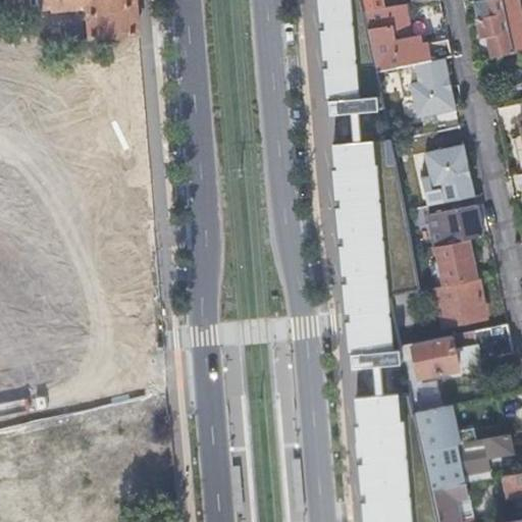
[(11,0),(12,14),(38,9),(38,10),(52,9),(57,12),(81,10),(83,6),(89,6),(92,39),(140,35),(136,0),(11,0)]
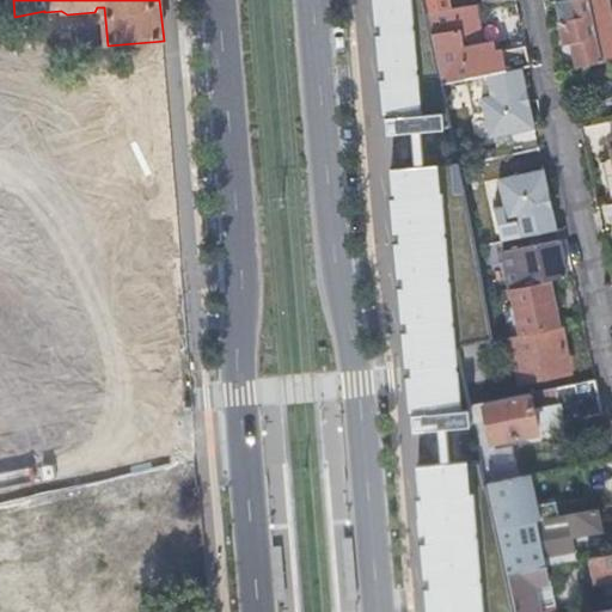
[(389,133),(398,132),(412,130),(422,130),(448,128),(448,127),(451,127),(442,84),(428,16),(423,0),(377,0),(385,84),(389,83),(392,116),(387,116),(389,133)]
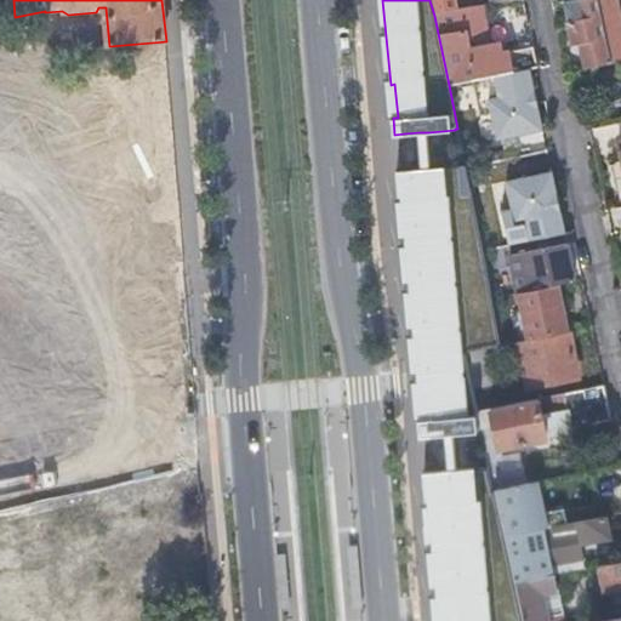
[(429,0),(434,16),(449,13),(449,10),(446,0),(429,0)]
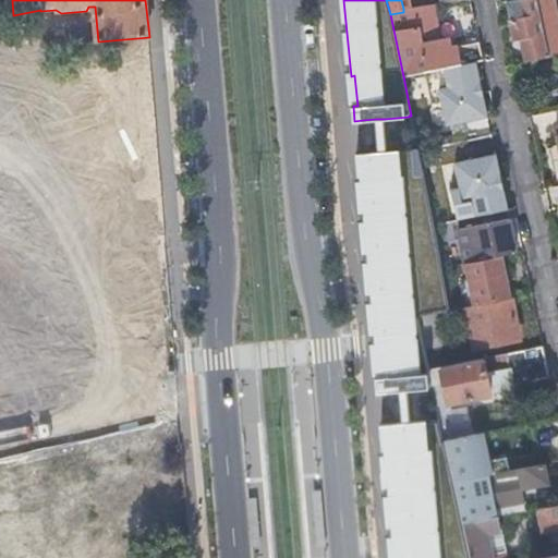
[(522,39),(526,61),(549,57),(557,55),(557,15),(555,0),(514,0),(507,2),(510,19),(514,41),(522,39)]
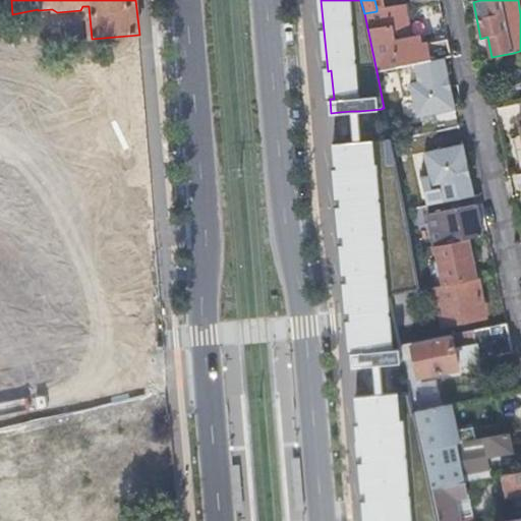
[(377,11),(364,13),(377,71),(397,67),(444,56),(451,55),(447,39),(421,44),(420,37),(410,39),(405,40),(404,32),(408,31),(403,6),(377,11)]
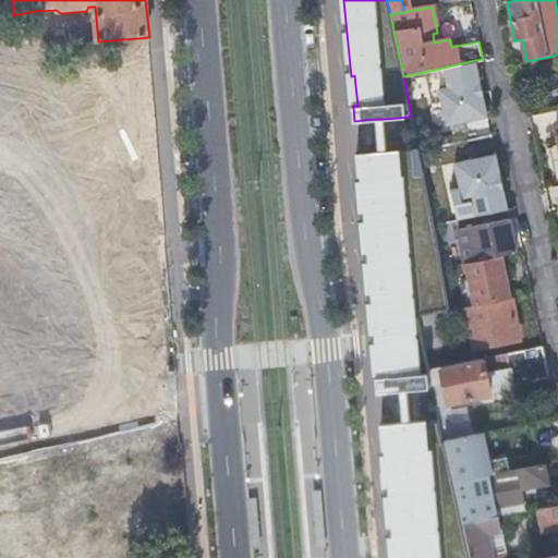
[(475,60),(425,72),(432,102),(441,101),(447,124),(487,116),(475,60)]
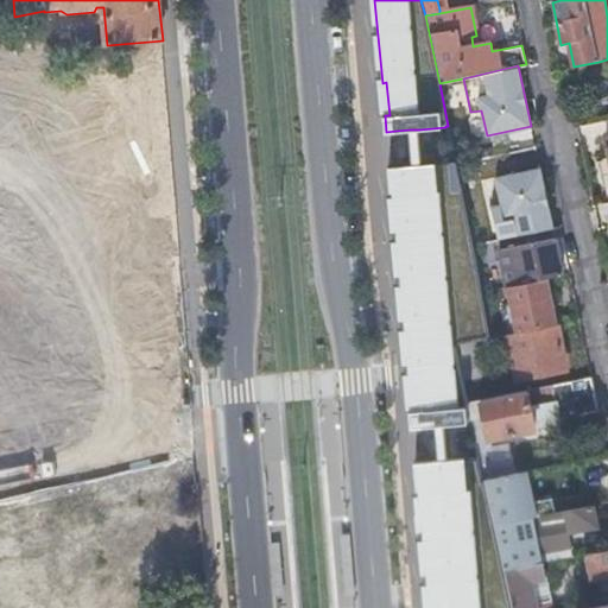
[(0,448),(89,432),(29,86),(0,89),(0,448)]
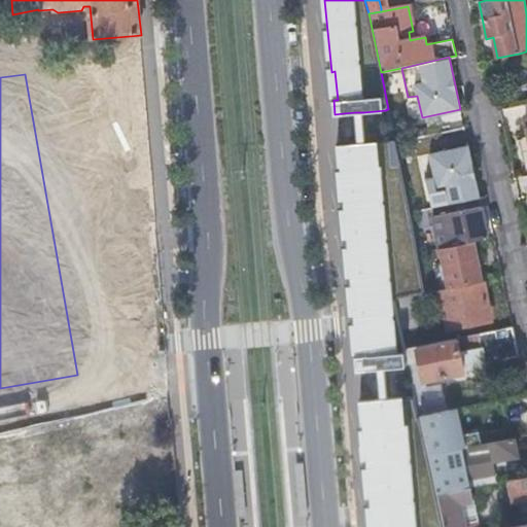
[(365,142),(364,129),(363,112),(355,112),(357,142),(365,142)]
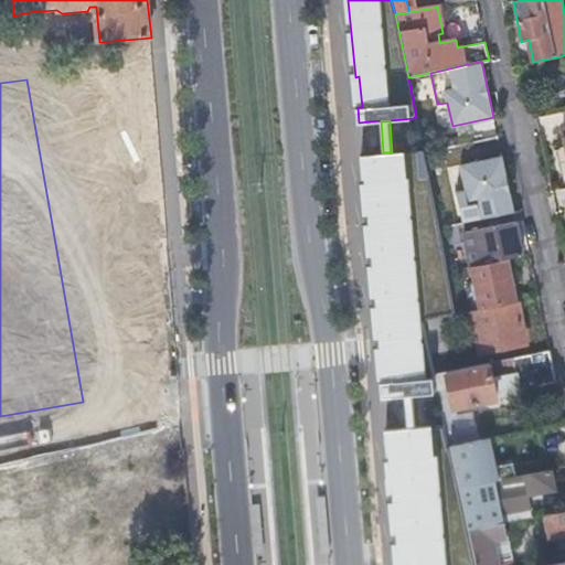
[(435,392),(434,384),(420,321),(423,321),(426,341),(448,336),(445,317),(457,313),(422,150),(392,152),(383,152),(362,155),(380,351),(383,351),(386,382),(381,382),(382,397),(404,396),(413,395),(434,393),(434,392),(435,392)]
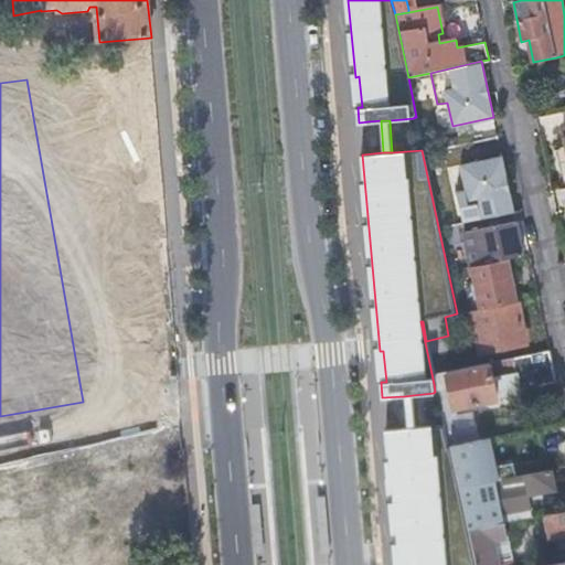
[(456,191),(462,223),(513,212),(502,156),(460,164),(466,189),(456,191)]
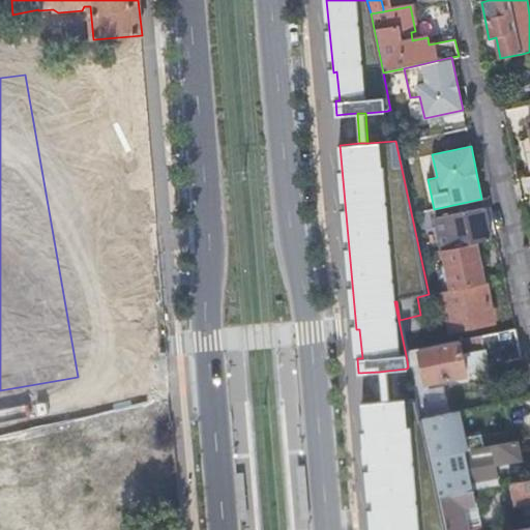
[(434,217),(441,251),(478,242),(491,240),(492,239),(484,207),(434,217)]
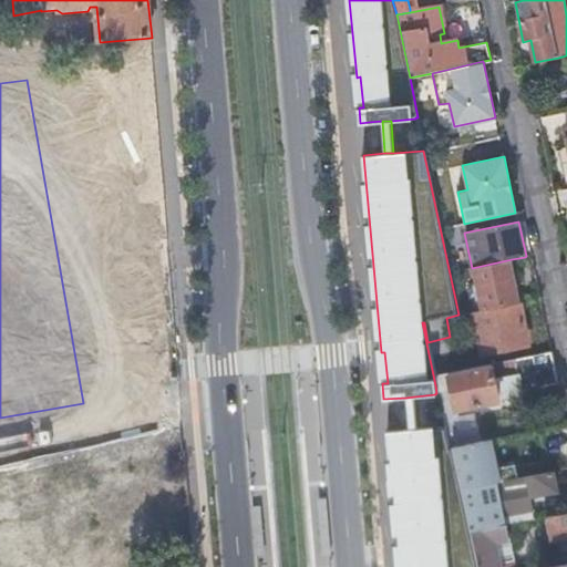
[(525,257),(512,259),(513,266),(526,263),(525,257)]
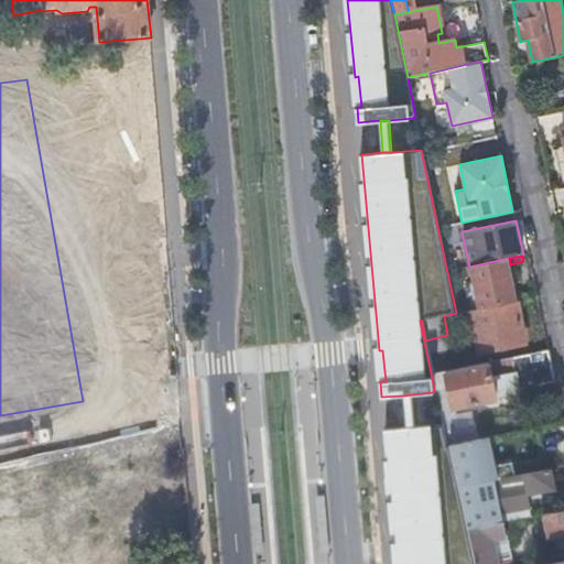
[(509,258),(469,267),(479,308),(517,301),(510,264),(509,258)]
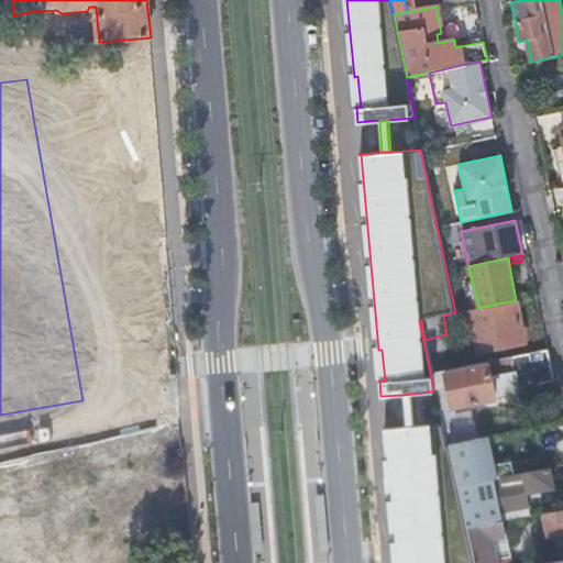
[(516,300),(478,308),(470,310),(478,351),(504,346),(503,339),(522,334),(516,300)]
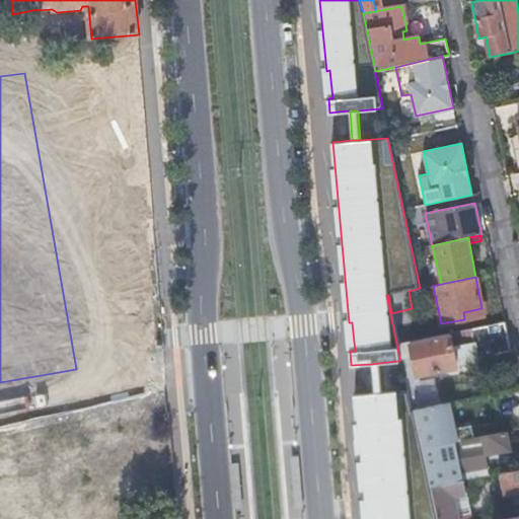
[(463,312),(464,319),(484,315),(482,308),(463,312)]
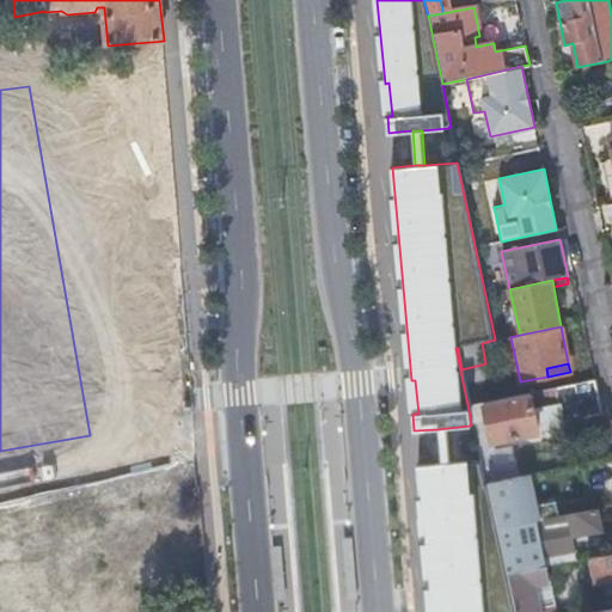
[(595,378),(483,402),(491,441),(564,427),(563,422),(603,414),(595,378)]
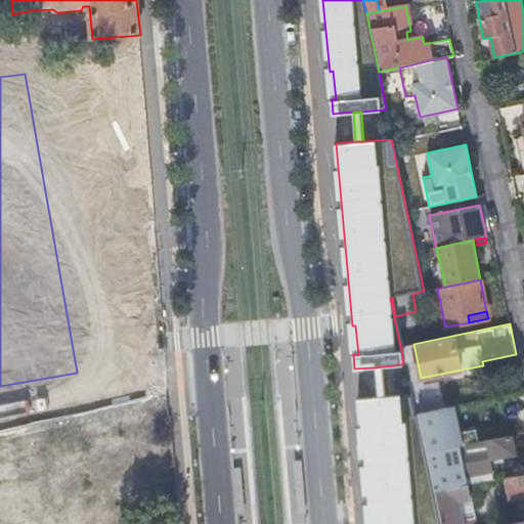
[(383,366),(375,367),(378,396),(386,395),(383,366)]
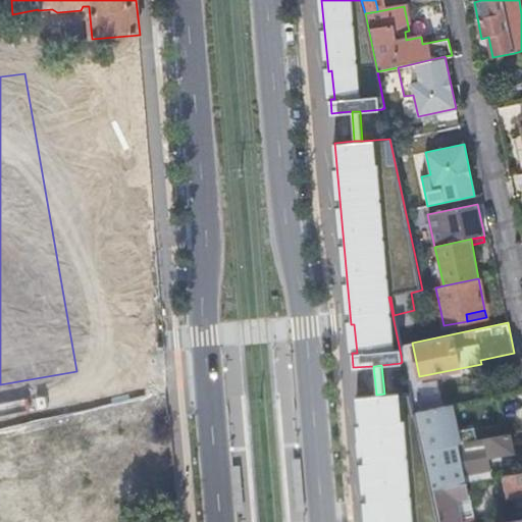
[(473,384),(476,399),(500,394),(497,379),(473,384)]
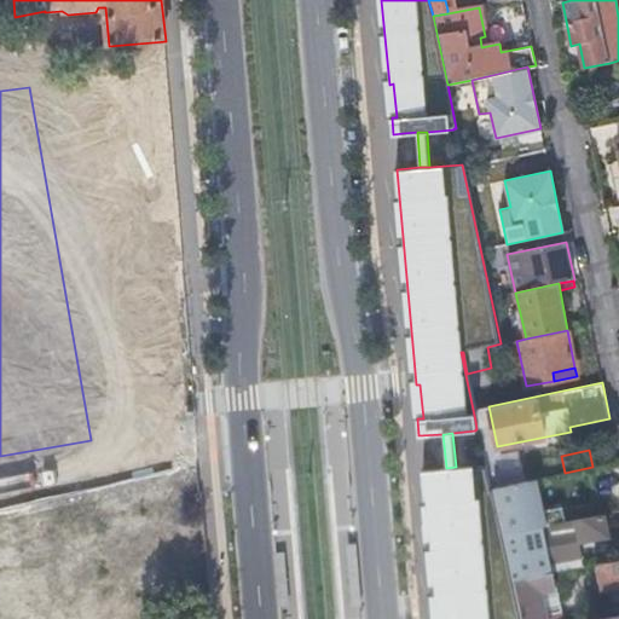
[(491,451),(485,452),(492,487),(508,484),(502,455),(490,452),(491,451)]
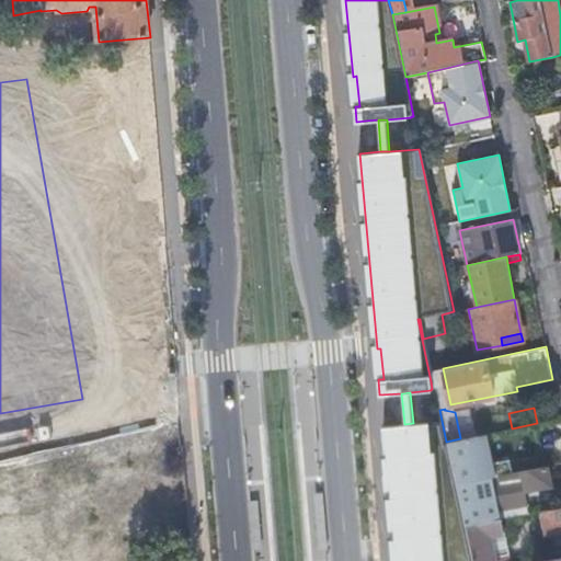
[(471,560),(465,526),(455,484),(446,442),(445,442),(439,422),(413,423),(404,424),(384,425),(395,560),(471,560)]
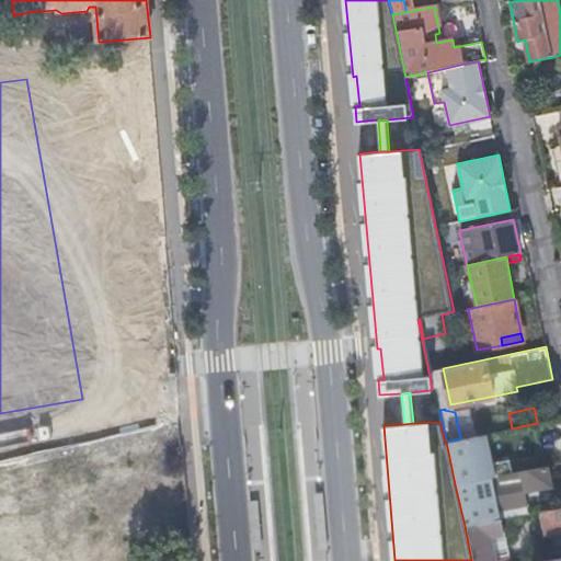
[(460,438),(446,442),(455,484),(487,478),(496,477),(510,473),(506,460),(493,462),(488,433),(460,438)]
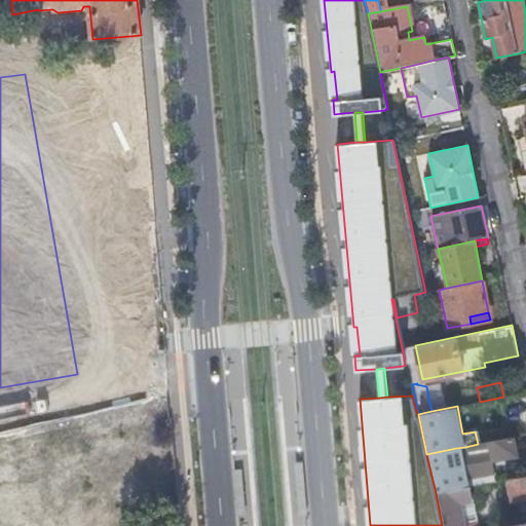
[(456,448),(426,454),(436,493),(471,487),(496,482),(492,459),(517,454),(514,437),(482,443),(478,444),(465,447),(456,448)]
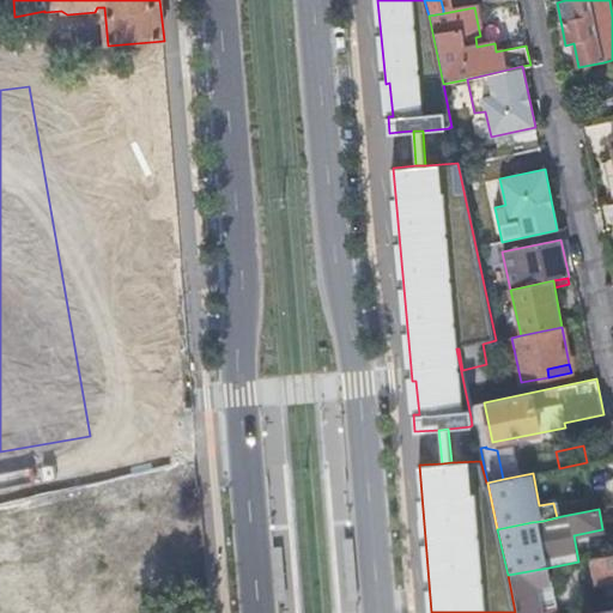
[(595,586),(612,582),(612,554),(590,559),(595,586)]
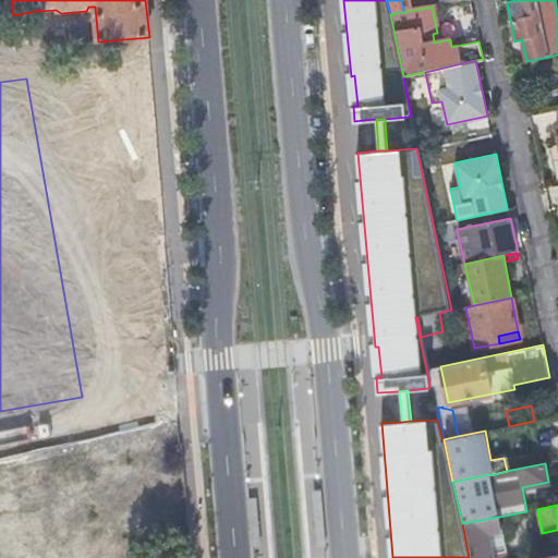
[(462,523),(469,557),(507,557),(499,517),(462,523)]
